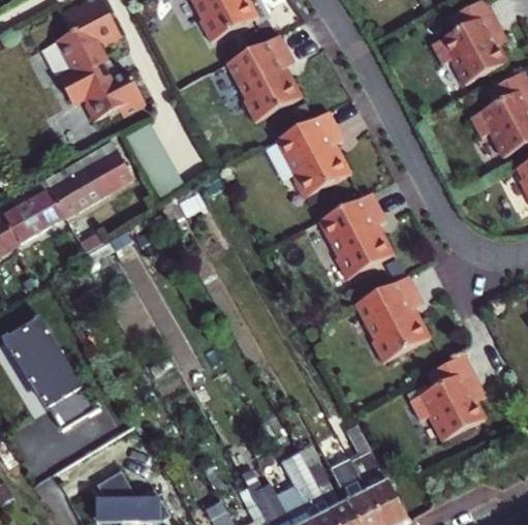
[(115,80),(105,63),(106,59),(105,56),(103,53),(99,51),(97,47),(103,43),(105,49),(119,41),(122,34),(112,16),(114,9),(107,6),(103,0),(84,0),(86,2),(79,6),(78,3),(61,12),(72,32),(56,40),(72,71),(59,79),(72,103),(85,96),(89,102),(86,104),(95,121),(109,114),(111,118),(122,112),(124,117),(147,104),(129,71),(115,80)]
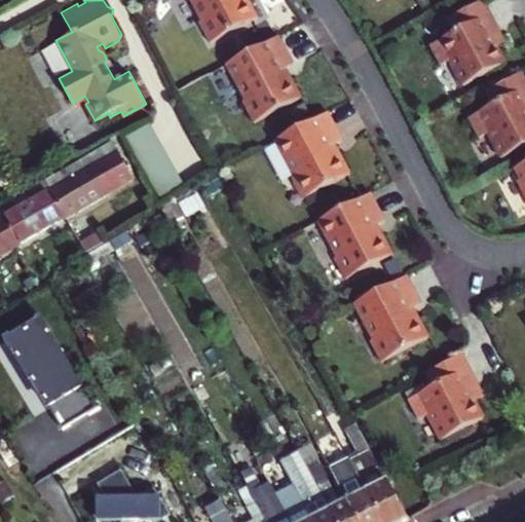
[(192,0),(202,17),(197,21),(208,40),(256,14),(248,0),(192,0)]
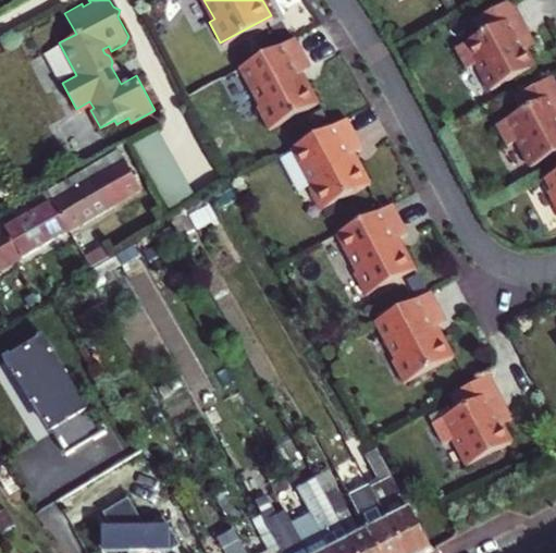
[(489,88),(533,63),(523,46),(517,33),(524,28),(509,0),(504,0),(471,19),(480,33),(453,47),(464,66),(474,61),(489,88)]
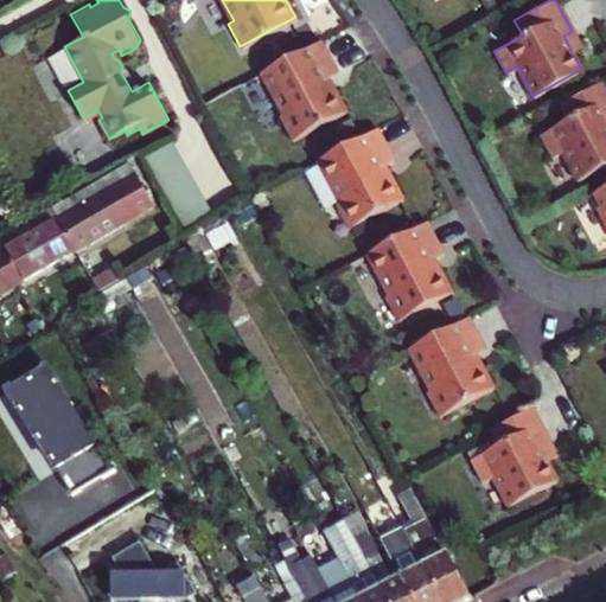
[(580,45),(572,31),(563,36),(571,50),(580,45)]
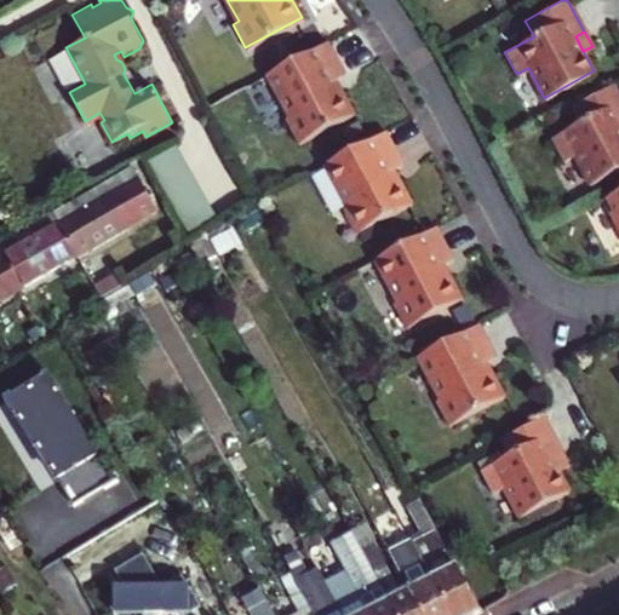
[(328,39),(267,72),(290,116),(284,119),(299,148),(357,118),(342,87),(336,91),(330,79),(336,76),(339,74),(343,65),(328,39)]
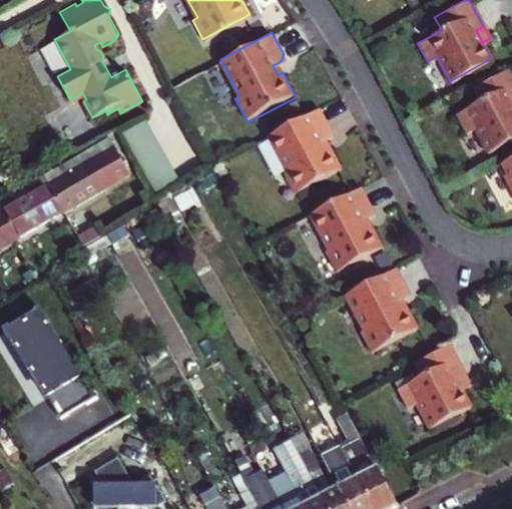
[(278,75),(283,72),(278,63),(273,65),(278,75)]
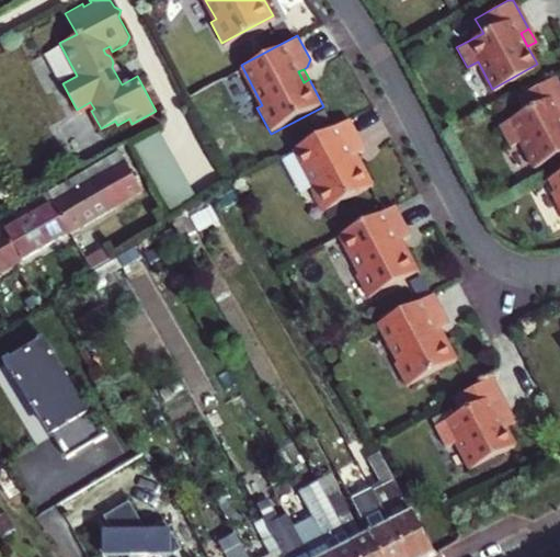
[(559,151),(559,87),(553,74),(515,94),(523,110),(496,123),(510,146),(520,140),(533,166),(559,151)]
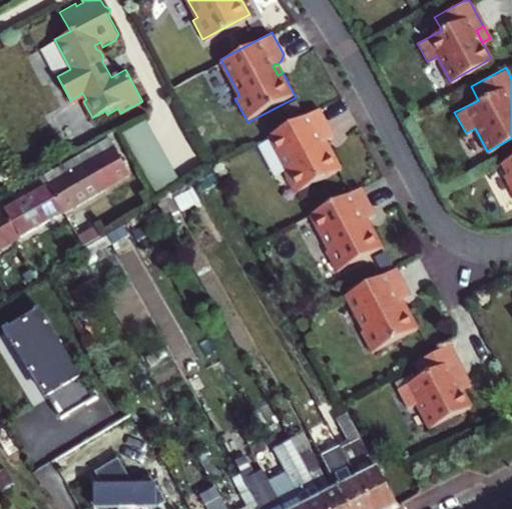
[(317,108),(265,135),(284,171),(279,173),(289,193),(336,169),(326,149),(321,152),(316,143),(322,140),(328,137),(329,131),(317,108)]
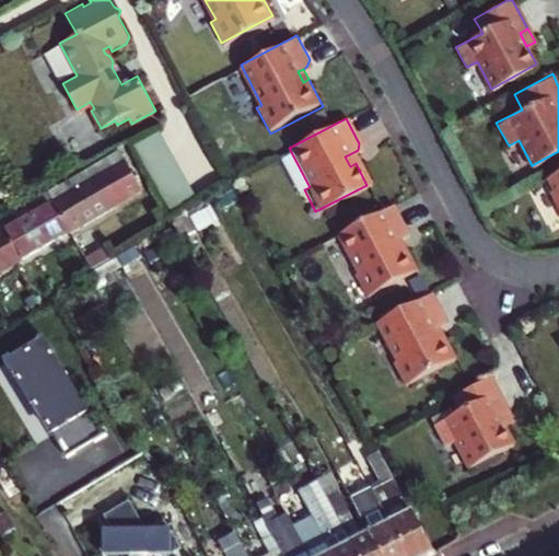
[(159,132),(134,147),(169,210),(194,196),(159,132)]
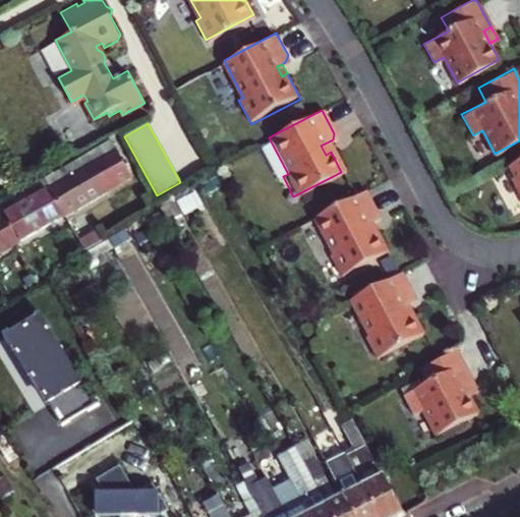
[(326,155),(331,152),(327,142),(321,146),(326,155)]
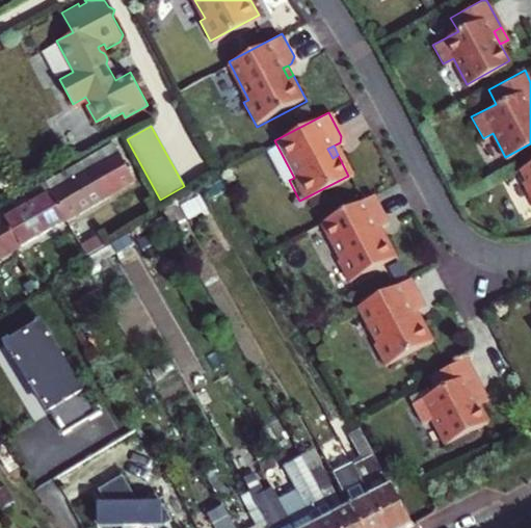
[(133,178),(115,148),(96,157),(114,189),(133,178)]
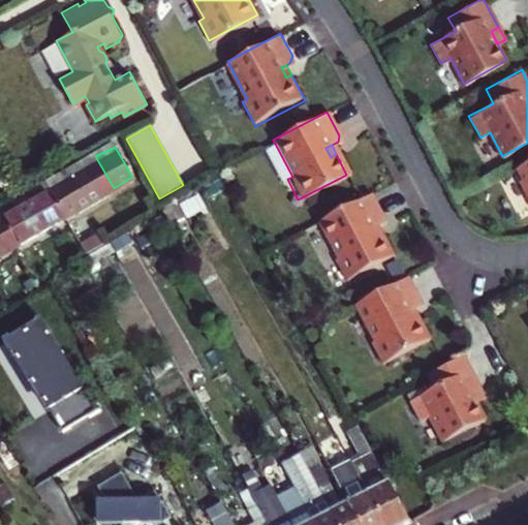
[(66,216),(114,188),(95,156),(71,167),(45,181),(66,216)]
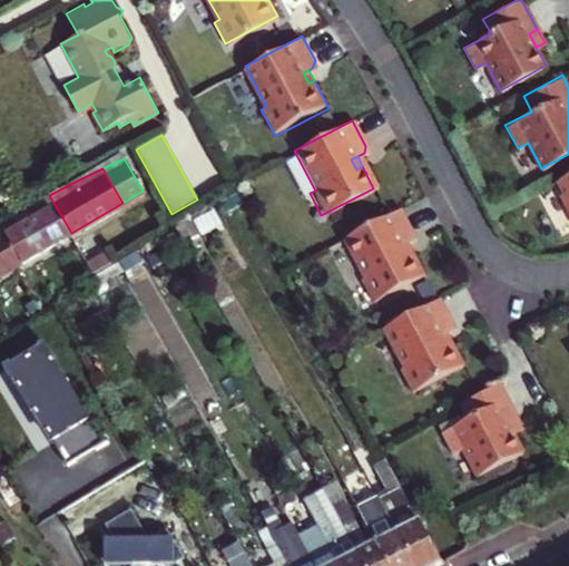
[(568,172),(556,179),(568,204),(568,172)]
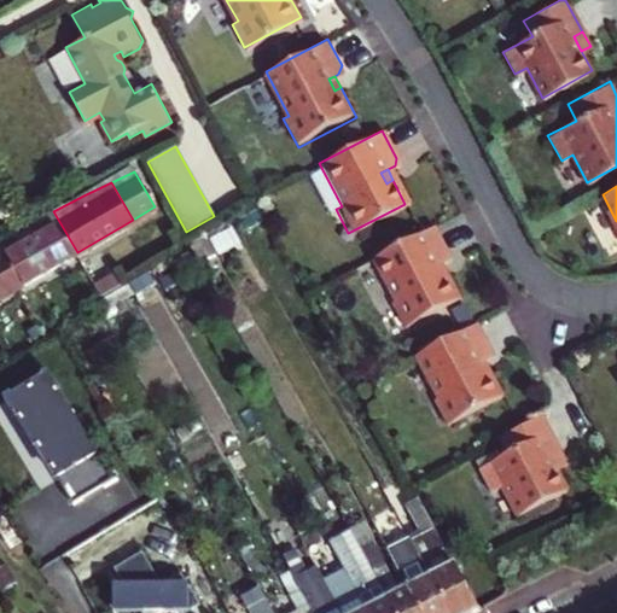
[(77,252),(53,211),(18,232),(0,241),(0,247),(5,256),(23,285),(77,252)]
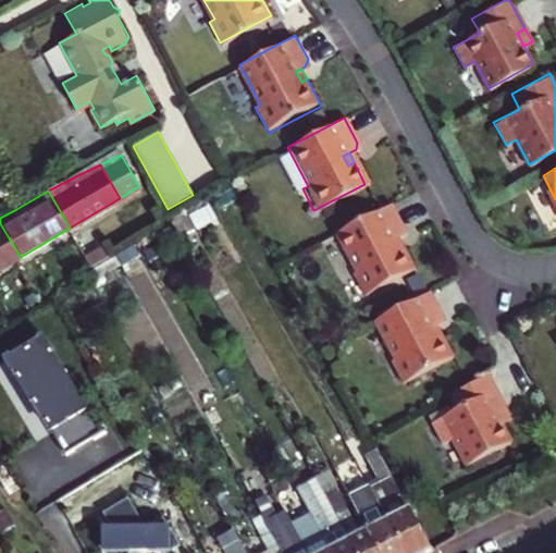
[(393,200),(336,230),(357,268),(351,270),(365,295),(416,268),(404,244),(398,247),(394,237),(399,234),(405,231),(406,226),(393,200)]
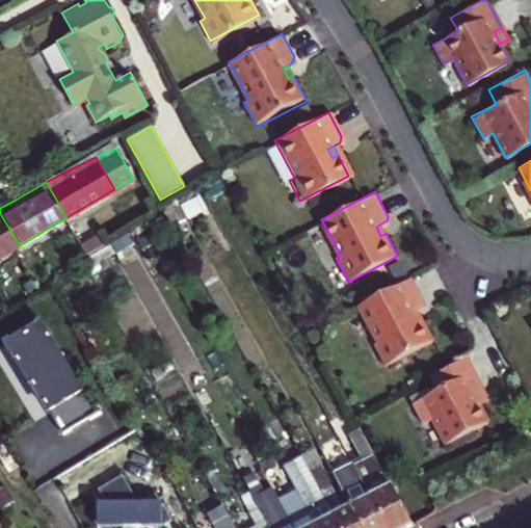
[(0,257),(20,245),(4,220),(0,222),(0,257)]
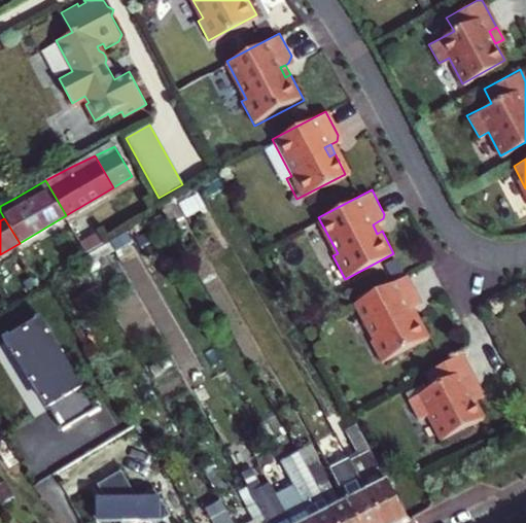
[(377,234),(382,231),(378,221),(373,224),(377,234)]
